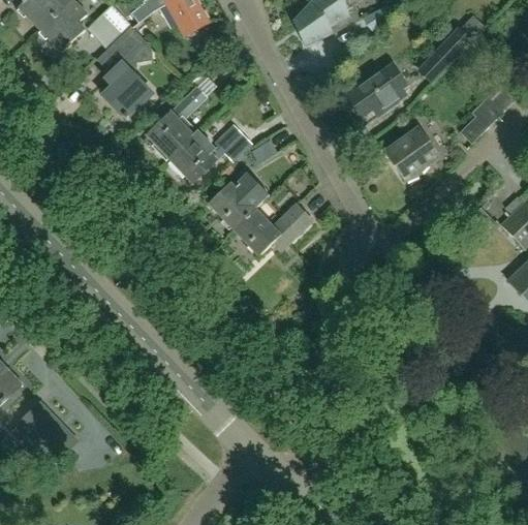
[(39,29),(69,0),(22,0),(21,1),(22,2),(17,6),(18,7),(19,7),(38,28),(39,29)]
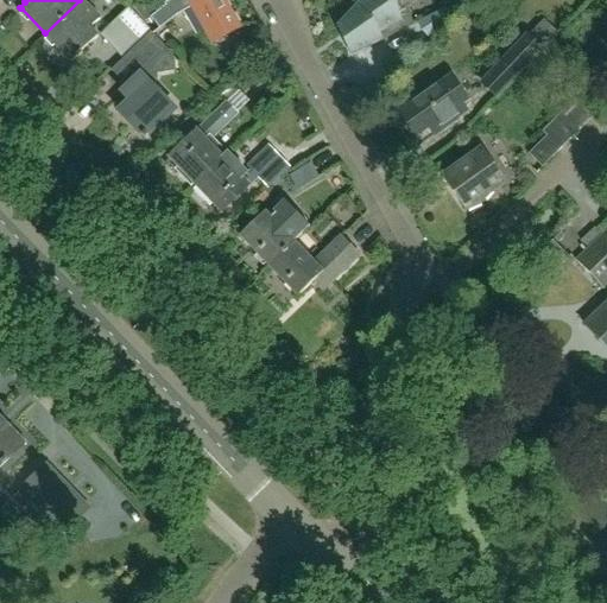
[(80,49),(96,33),(89,25),(100,13),(87,0),(80,0),(45,33),(45,35),(46,33),(69,57),(69,58),(69,59),(75,54),(76,55),(81,50),(80,49)]
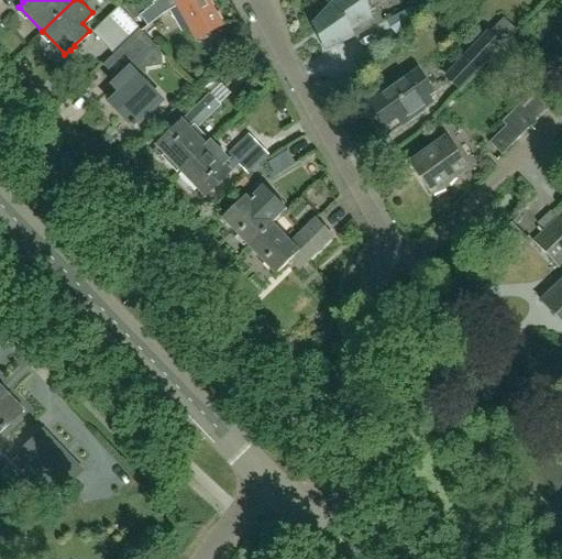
[(220,23),(207,0),(175,0),(196,37),(220,23)]
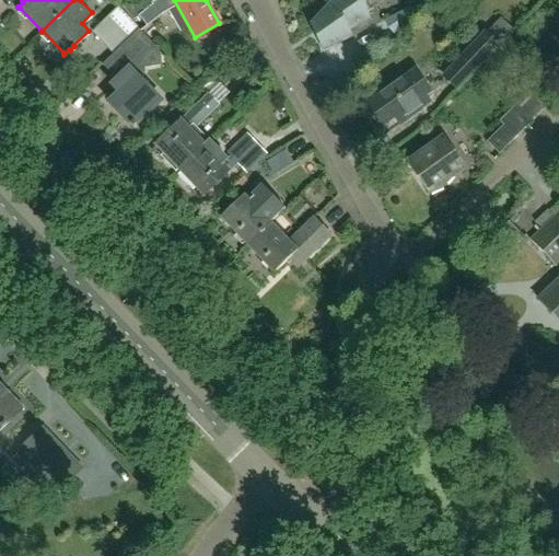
[(326,0),(327,2),(309,21),(309,22),(311,21),(327,45),(351,34),(350,33),(349,34),(346,29),(369,16),(368,16),(358,2),(361,0),(326,0)]
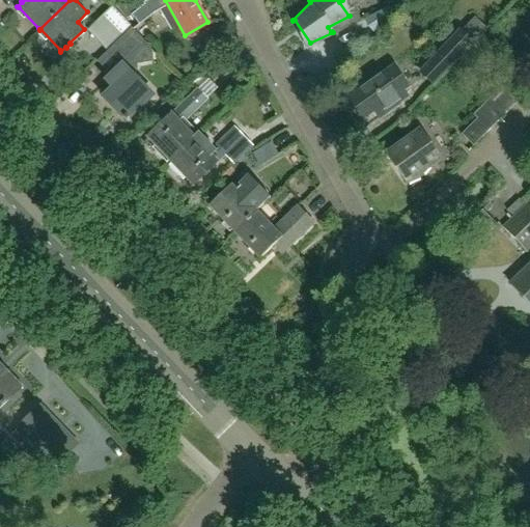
[(99,33),(120,11),(111,2),(89,23),(99,33)]
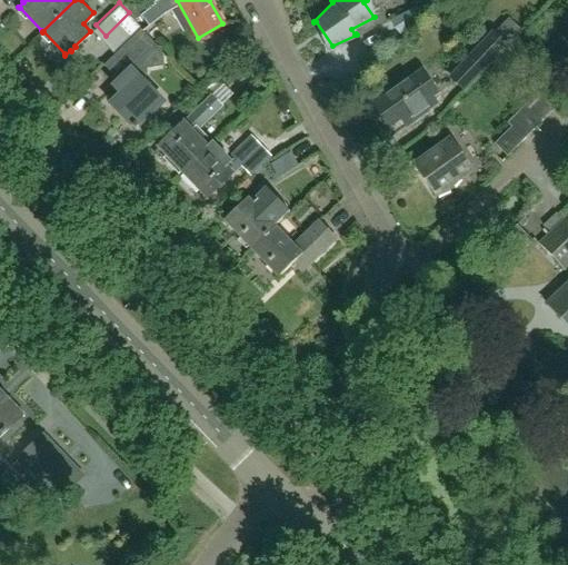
[(149,25),(163,13),(155,2),(140,13),(149,25)]
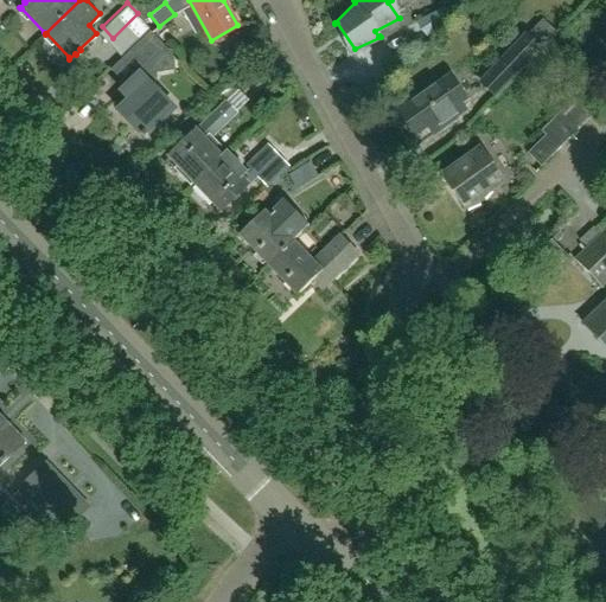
[(428,36),(450,13),(444,5),(416,18),(416,19),(418,19),(428,34),(428,36)]
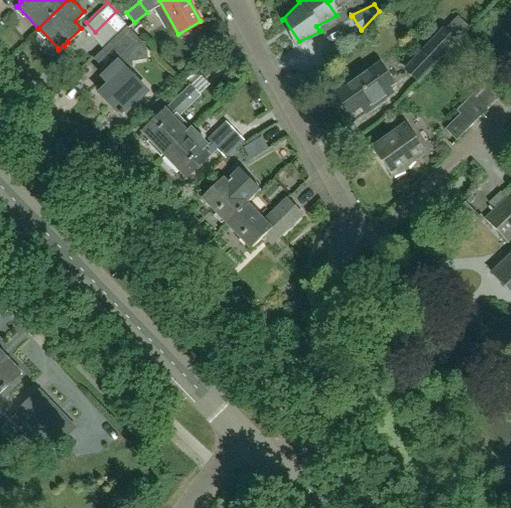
[(441,54),(455,40),(454,38),(468,24),(457,13),(443,28),(441,26),(428,41),(441,54)]
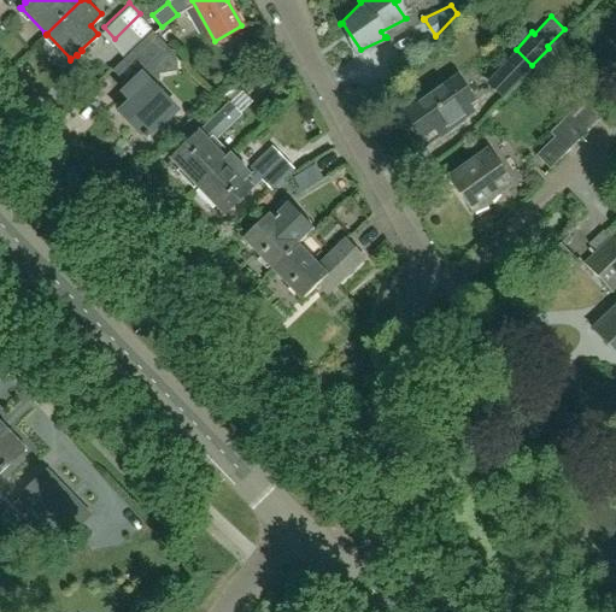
[(152,28),(133,47),(147,63),(147,65),(121,90),(129,100),(119,110),(146,137),(150,135),(151,136),(177,110),(151,81),(158,74),(158,71),(177,66),(175,47),(171,48),(152,28)]
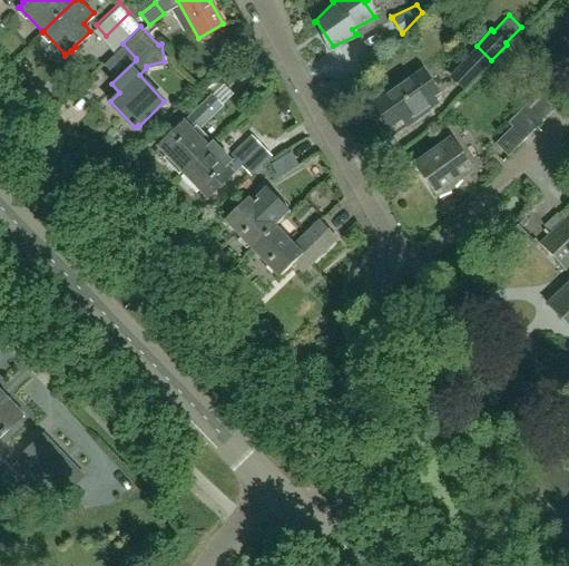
[(429,108),(424,100),(437,91),(421,69),(372,104),(388,126),(401,117),(405,124),(429,108)]
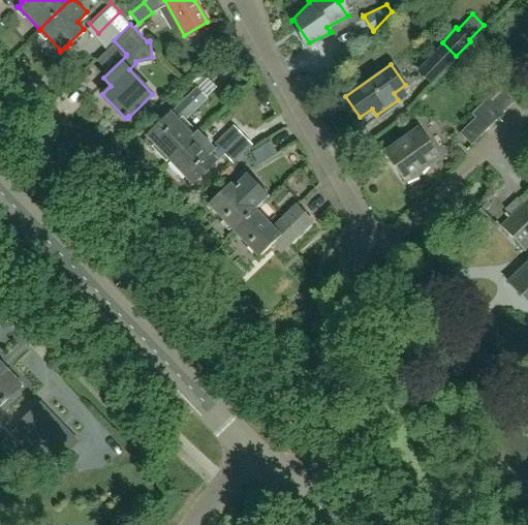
[(197,130),(184,117),(205,96),(195,87),(168,113),(169,114),(148,135),(147,134),(147,135),(158,147),(155,150),(165,160),(168,157),(169,158),(197,130)]
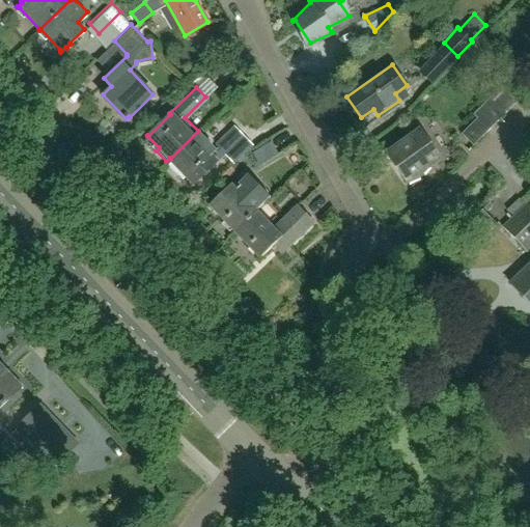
[(506,109),(491,93),(473,112),(489,127),(506,109)]
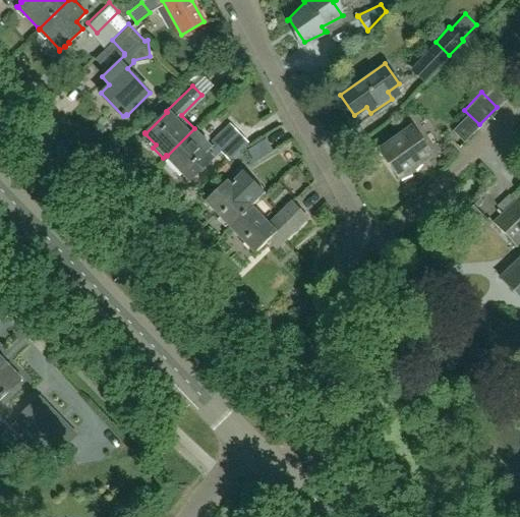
[(247,140),(230,122),(213,139),(230,158),(247,140)]
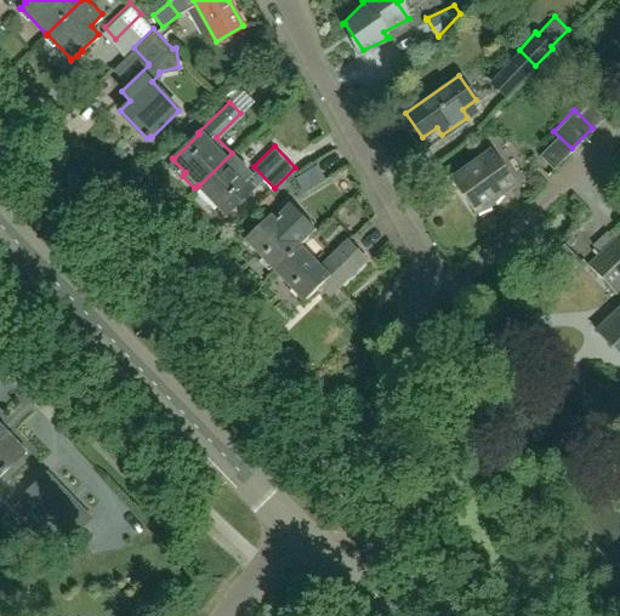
[(515,184),(512,180),(507,172),(506,172),(490,148),(477,158),(467,169),(465,165),(450,176),(476,212),(477,211),(478,212),(490,207),(489,203),(494,199),(495,201),(504,193),(502,193),(515,184)]
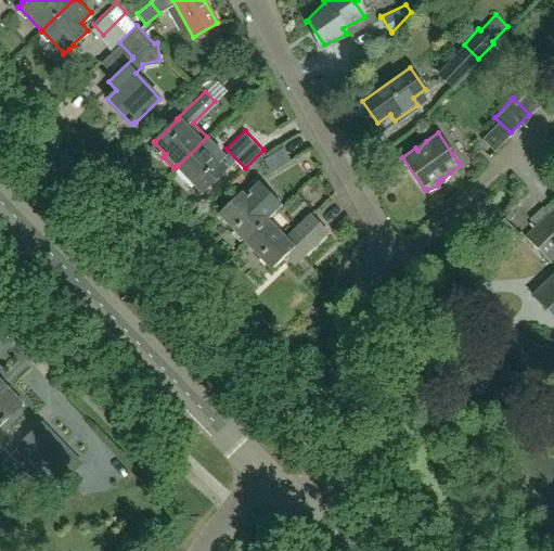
[(227,168),(232,163),(207,137),(178,166),(179,167),(176,170),(187,181),(190,178),(203,192),(204,190),(203,189),(226,166),(227,168)]
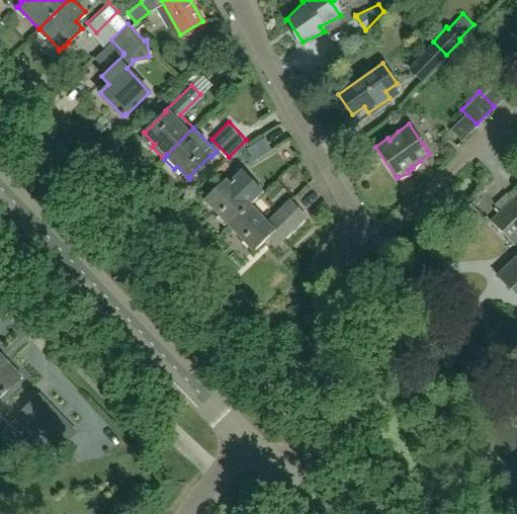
[(263,137),(246,147),(253,158),(270,147),(263,137)]
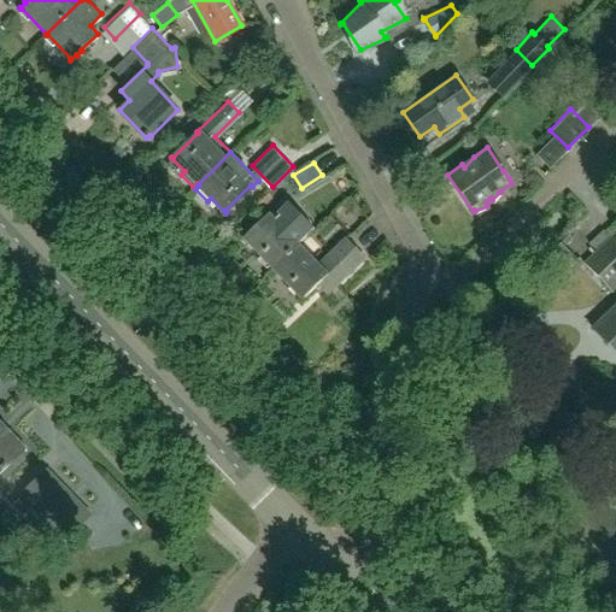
[(268,211),(242,236),(271,266),(297,242),(308,231),(314,227),(303,216),(288,201),(276,212),(277,213),(274,217),(268,211)]
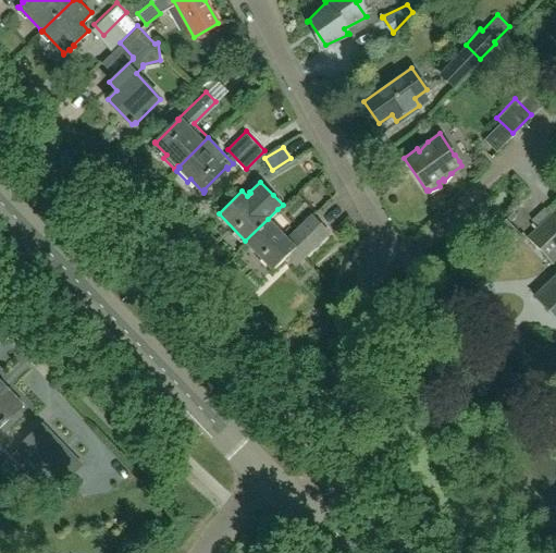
[(551,261),(555,255),(555,208),(527,235),(551,261)]
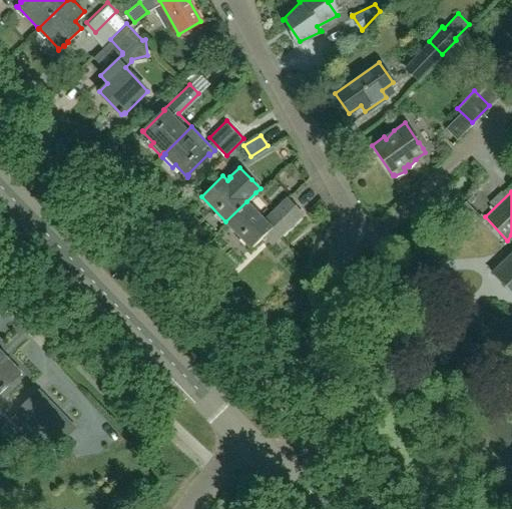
[(246,201),(225,221),(250,246),(271,227),(279,235),(303,212),(287,196),(264,218),(246,201)]
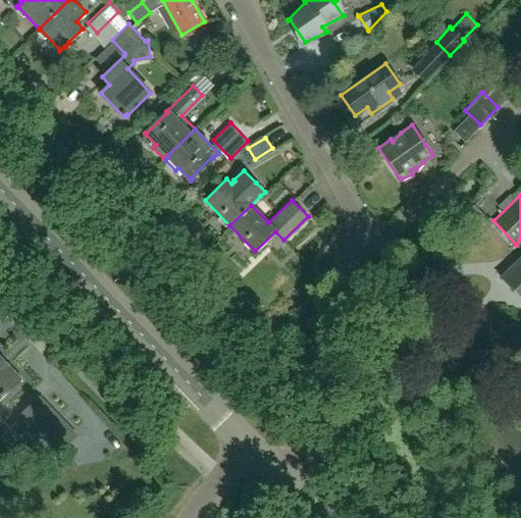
[(520,254),(500,274),(520,296),(520,254)]
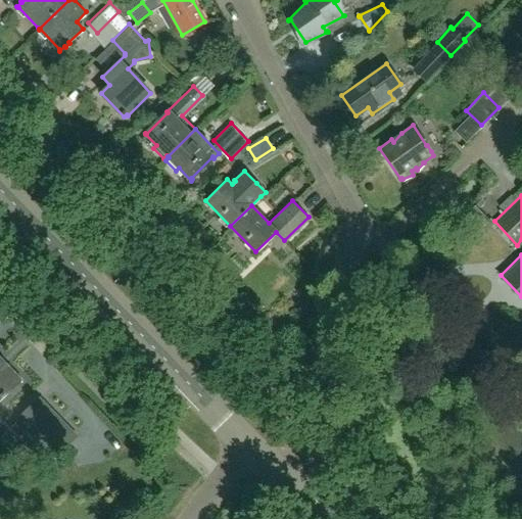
[(20,379),(4,363),(0,358),(0,396),(18,379),(19,380),(20,379)]
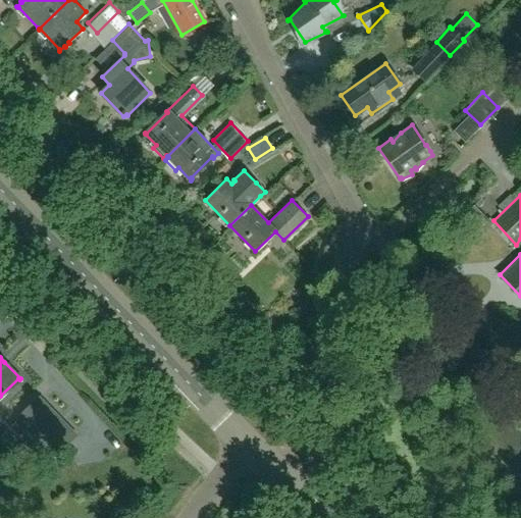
[(37,392),(16,412),(18,414),(9,422),(18,430),(27,422),(54,450),(74,430),(37,392)]
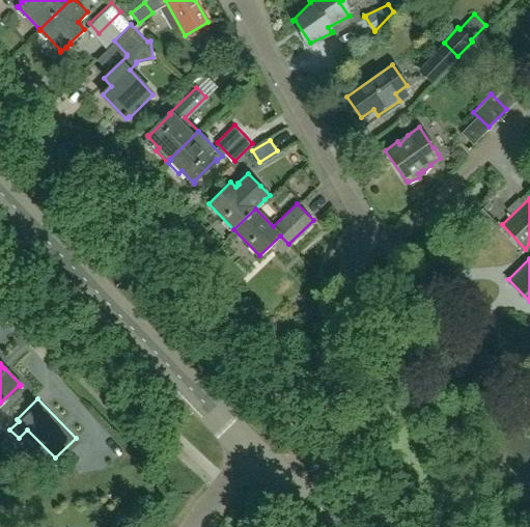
[(6,437),(0,442),(0,447),(6,454),(16,445),(6,437)]
